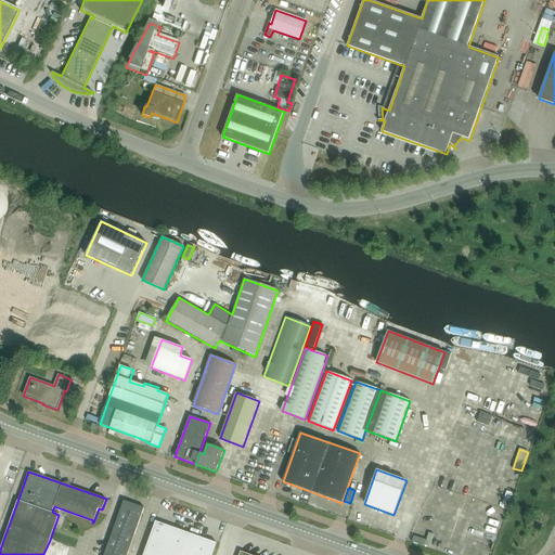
[(104,554),(127,554),(144,508),(124,501),(104,554)]
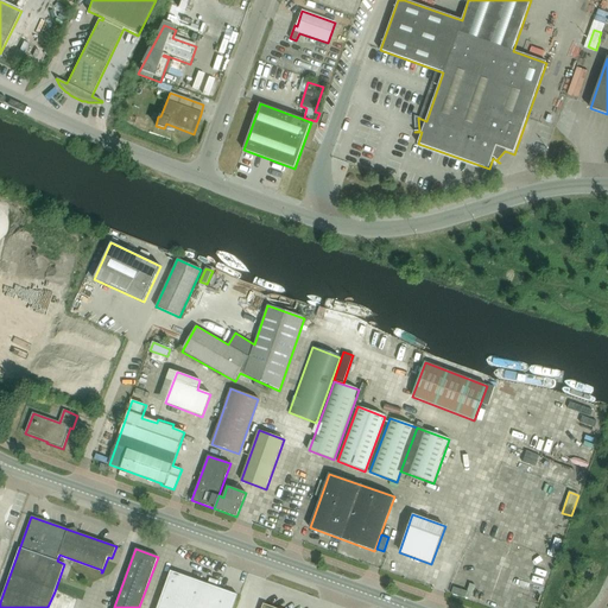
[(157,607),(233,607),(238,595),(171,571),(157,607)]
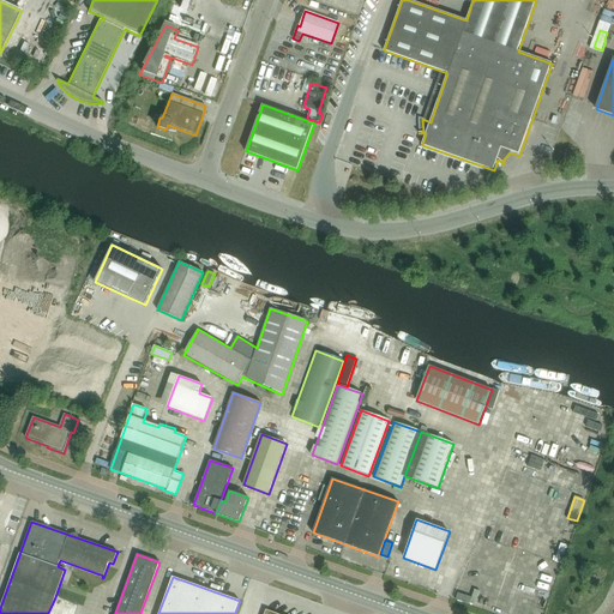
[(475,605),(480,591),(474,590),(470,603),(475,605)]
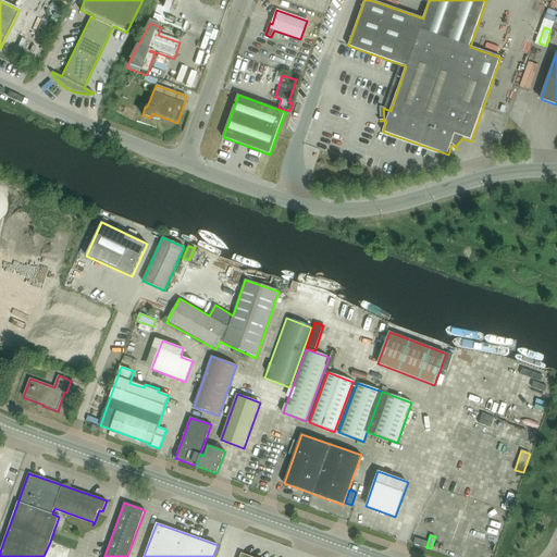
[(425,548),(428,543),(416,539),(413,544),(425,548)]
